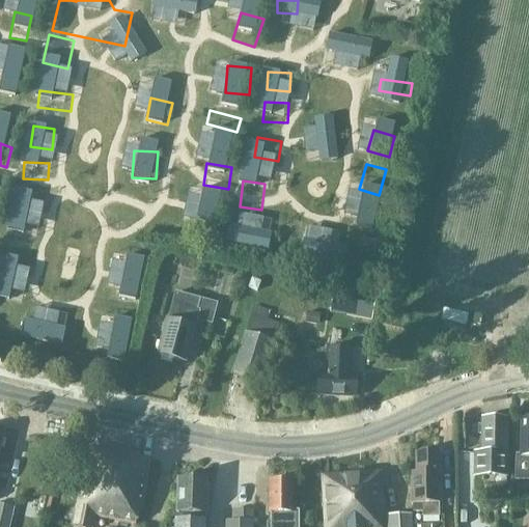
[(15,209),(38,214),(45,191),(20,185),(15,209)]
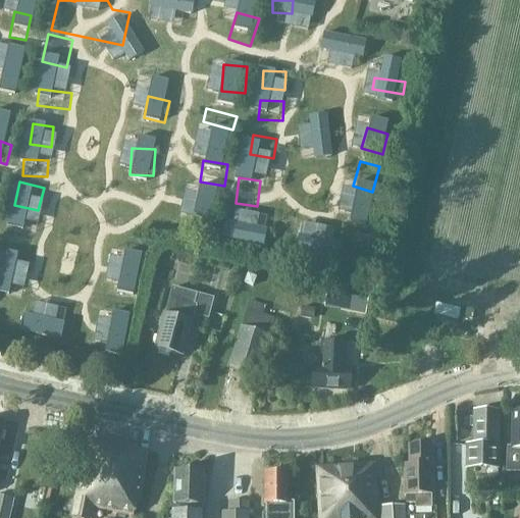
[(357,203),(352,229),(374,234),(379,207),(357,203)]
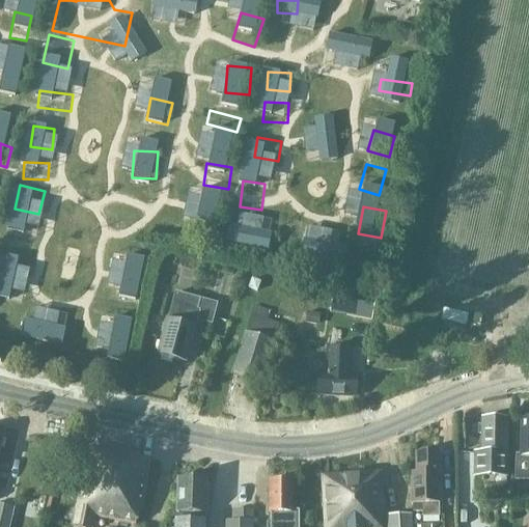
[(305,241),(310,223),(301,221),(296,239),(305,241)]
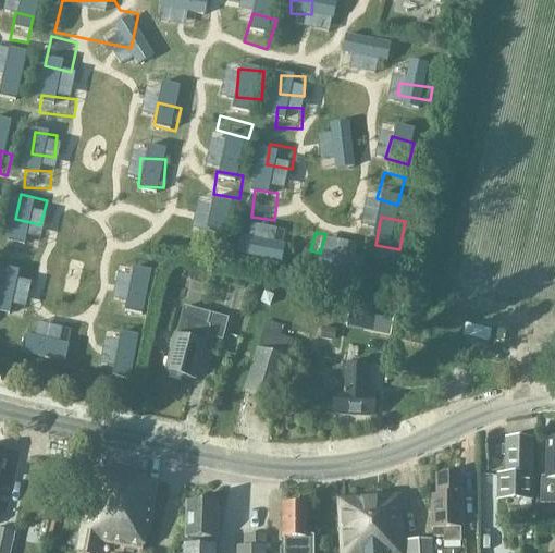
[(14,236),(10,263),(34,268),(38,241),(14,236)]
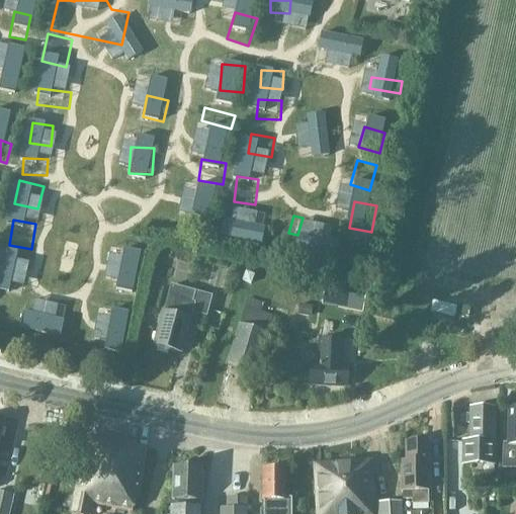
[(112,271),(136,276),(141,253),(117,248),(112,271)]
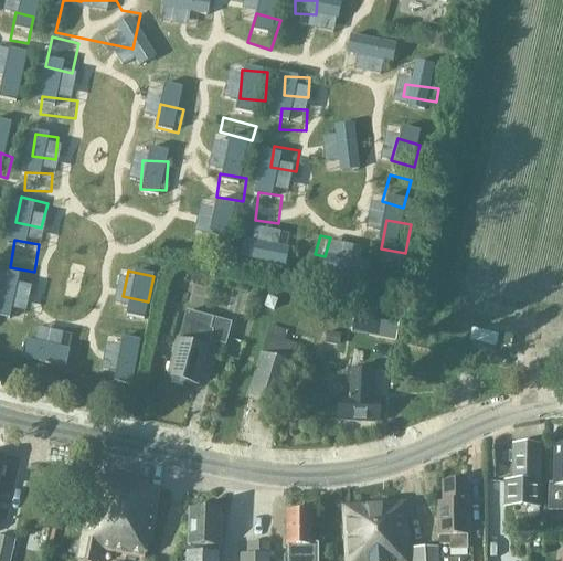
[(0,314),(28,319),(32,297),(0,290),(0,314)]
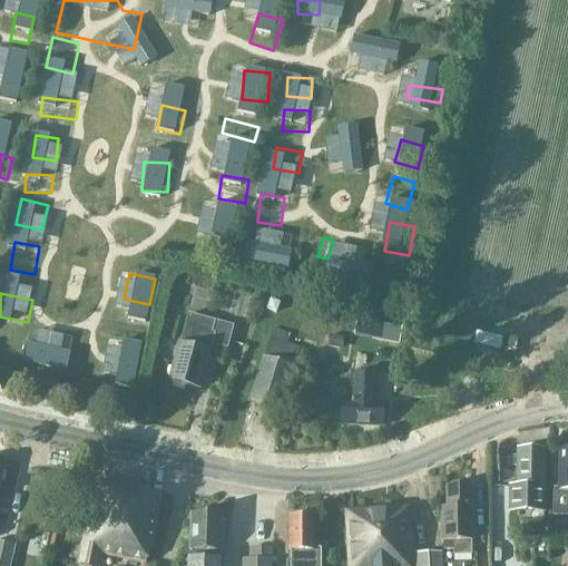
[(274,305),(277,296),(268,293),(265,302),(274,305)]
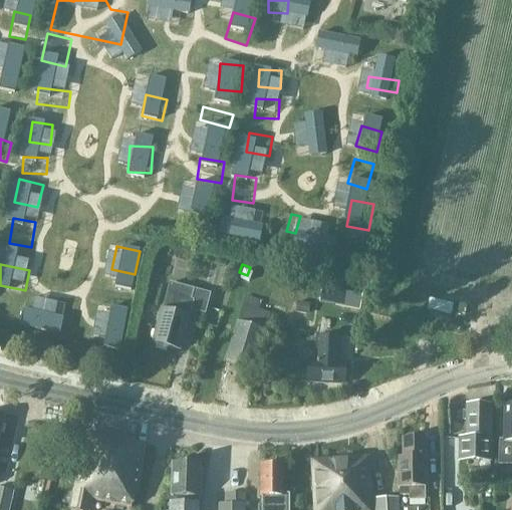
[(206,310),(210,293),(211,290),(171,279),(164,308),(155,340),(181,347),(192,306),(206,310)]
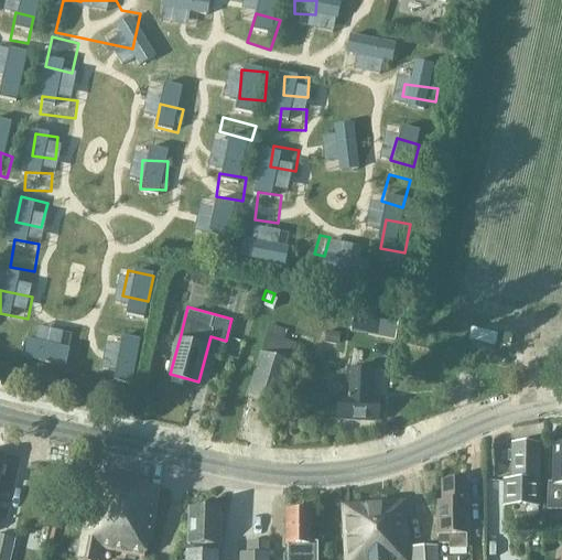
[(118,316),(111,344),(137,350),(143,322),(118,316)]
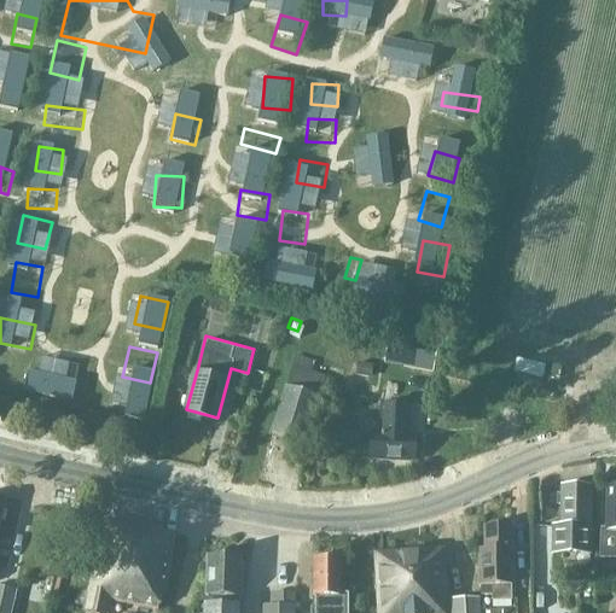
[(288,381),(272,430),(285,433),(284,438),(297,442),(300,437),(304,439),(314,407),(331,412),(343,369),(325,365),(318,390),(288,381)]
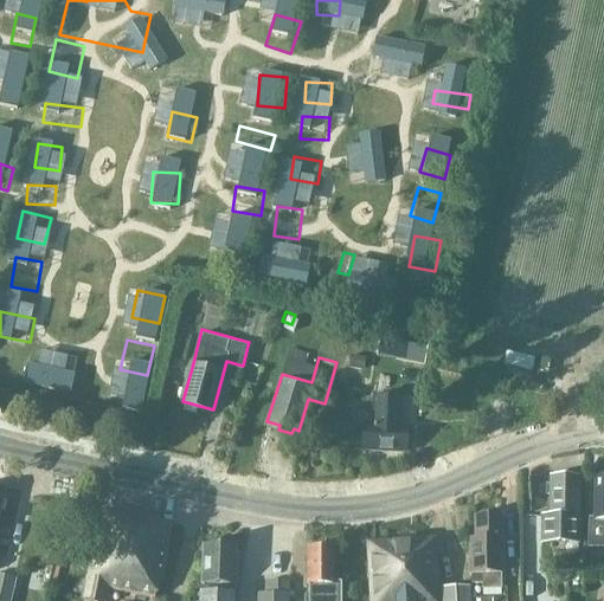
[(406,448),(407,425),(399,424),(402,396),(374,395),(373,422),(364,421),(362,446),(406,448)]
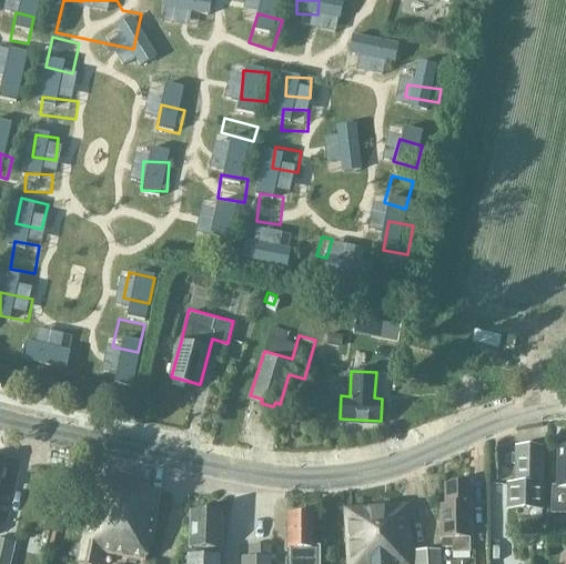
[(565,442),(563,442),(563,445),(559,445),(557,485),(552,485),(551,511),(565,511),(565,442)]
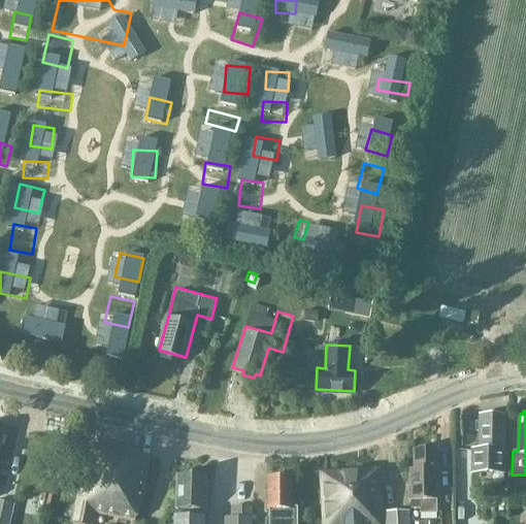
[(505,414),(480,413),(480,414),(480,420),(477,420),(477,427),(480,428),(479,447),(471,447),(471,462),(503,463),(505,415),(505,414)]
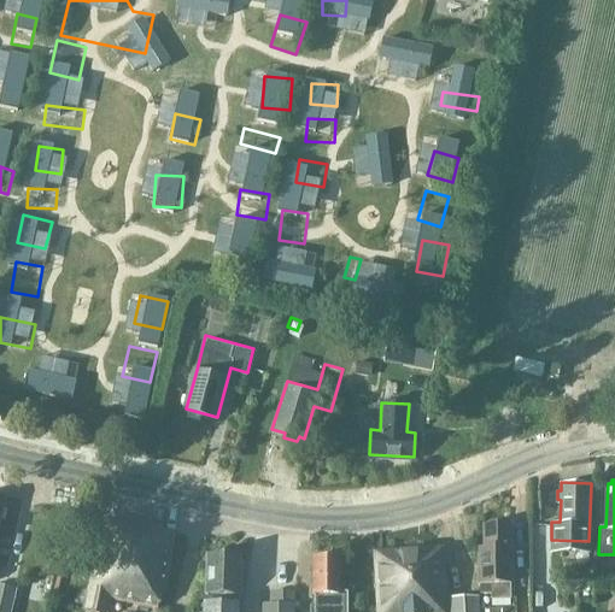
[(175,528),(103,515),(82,607),(105,611),(110,594),(157,602),(160,584),(164,586),(175,528)]
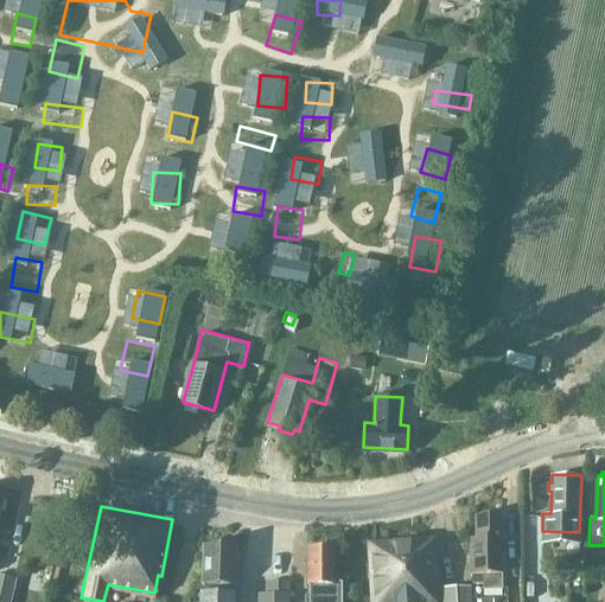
[(501,587),(501,571),(500,513),(477,514),(477,535),(472,535),(473,582),(484,581),(484,587),(501,587)]
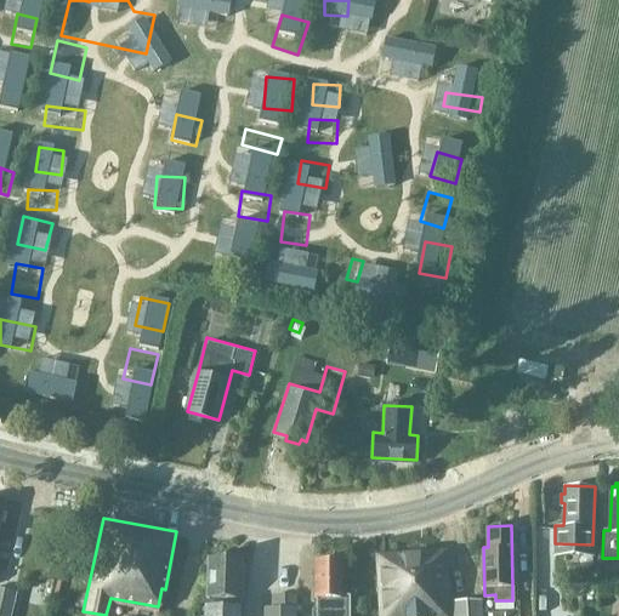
[(382,615),(442,615),(449,615),(446,551),(379,555),(382,615)]
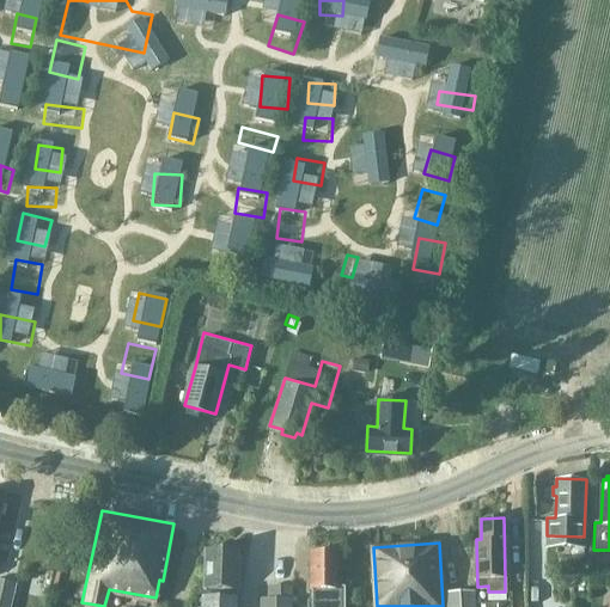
[(202,606),(238,606),(239,595),(238,595),(238,589),(239,589),(241,550),(207,549),(206,589),(207,589),(207,595),(202,595),(202,606)]
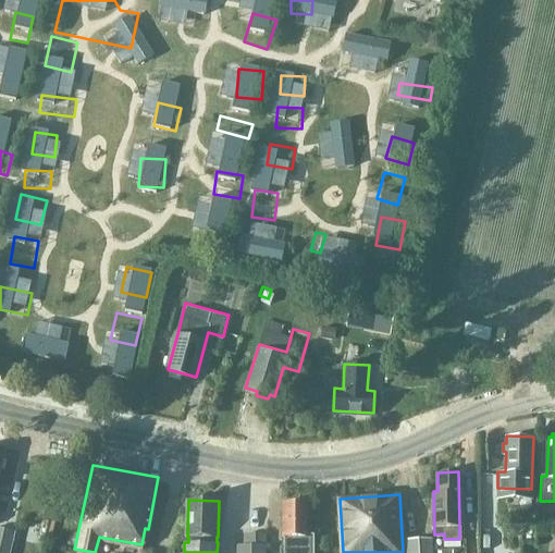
[(313,552),(315,532),(308,532),(309,503),(284,503),(284,533),(283,552),(313,552)]
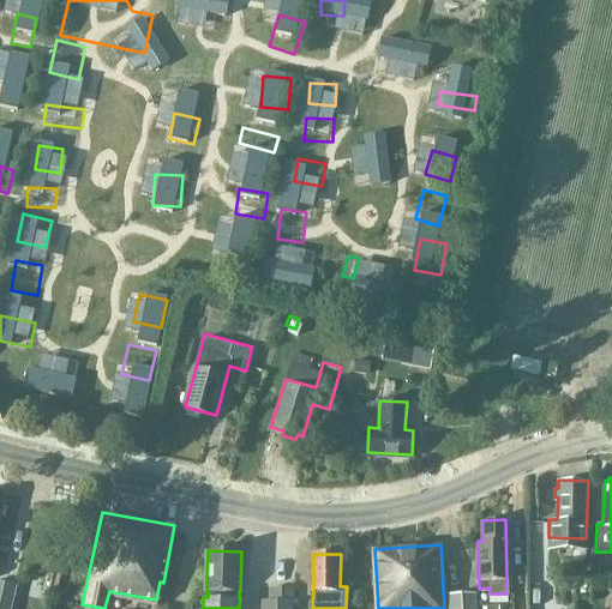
[(0,608),(11,608),(17,583),(0,578),(0,608)]
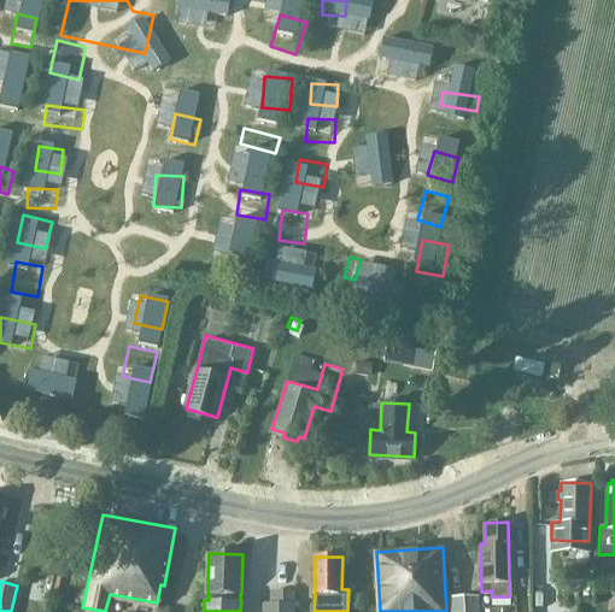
[(294,611),(296,588),(274,588),(273,601),(264,601),(264,611),(294,611)]
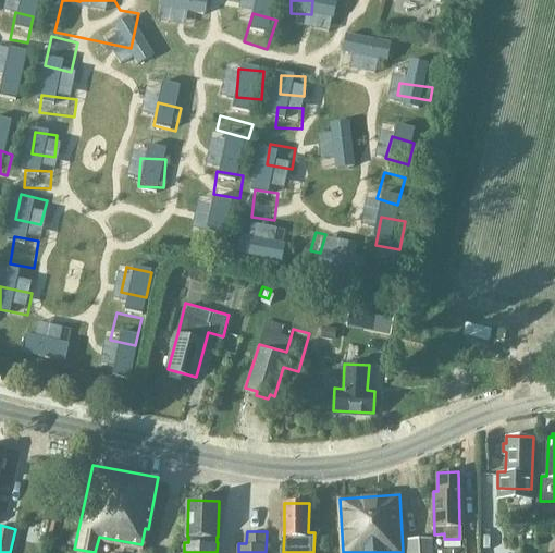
[(433,552),(433,536),(406,537),(407,552),(433,552)]
